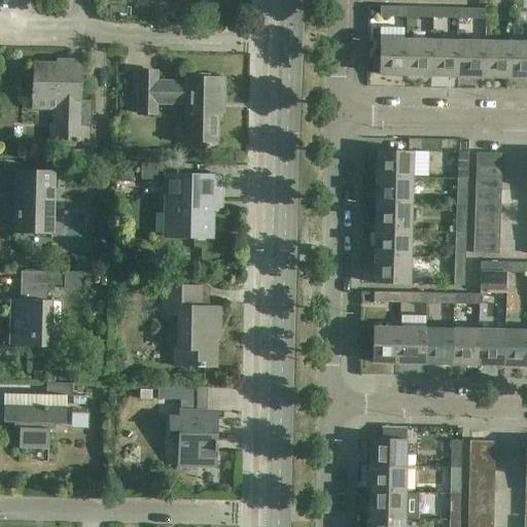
[(380,18),(391,18),(407,19),(407,7),(380,6),(380,18)]
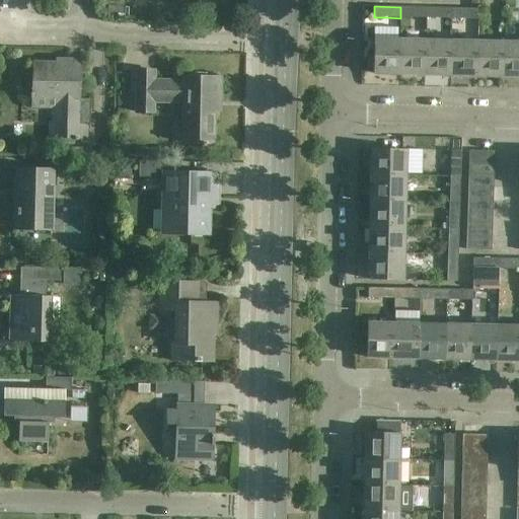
[(427,8),(400,7),(400,18),(427,18),(427,8)]
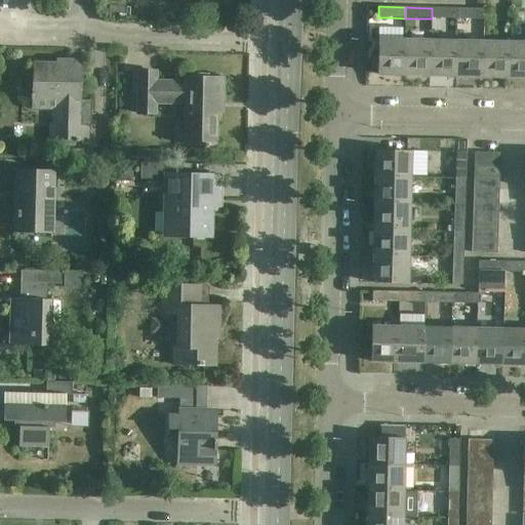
[(457,8),(432,8),(432,18),(457,19),(457,8)]
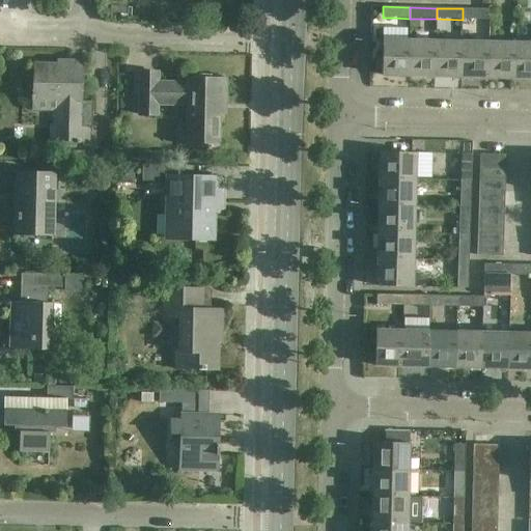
[(490,9),(463,8),(463,20),(490,21),(490,9)]
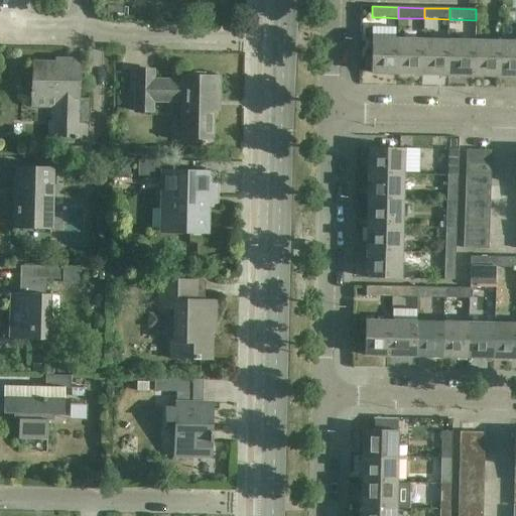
[(371,74),(396,75),(397,39),(371,39),(371,74)]
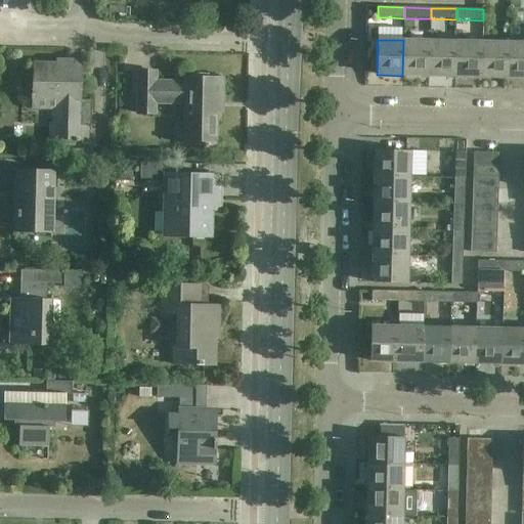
[(430,41),(403,40),(402,76),(430,76),(430,41)]
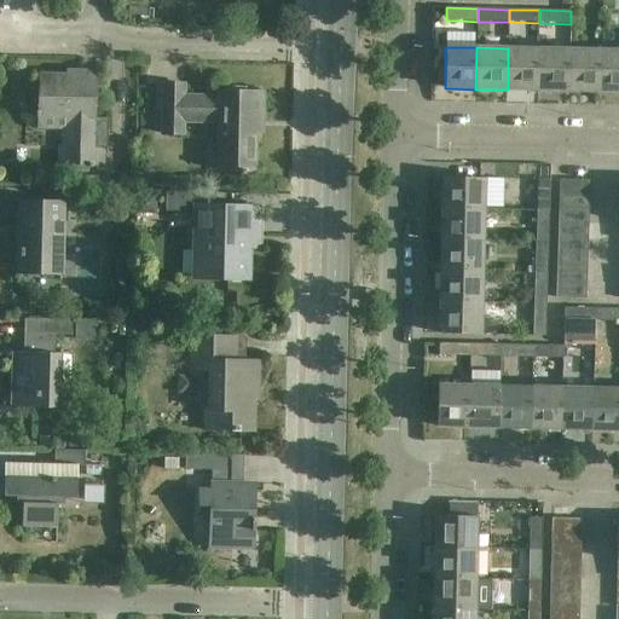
[(539,50),(508,48),(508,90),(539,91),(539,50)]
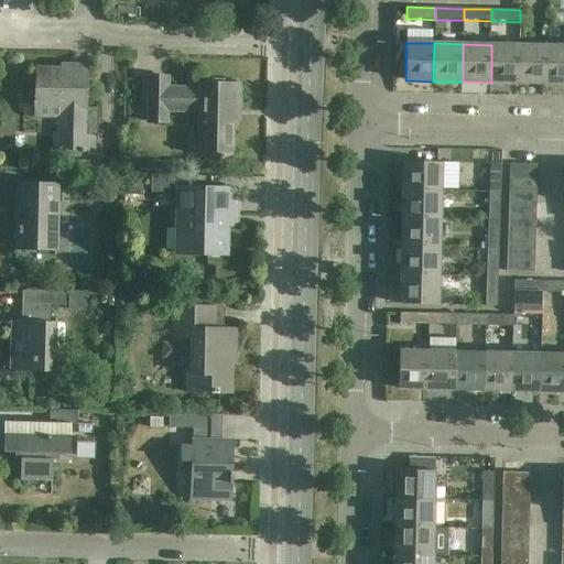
[(520,45),(491,45),(491,83),(519,84),(520,45)]
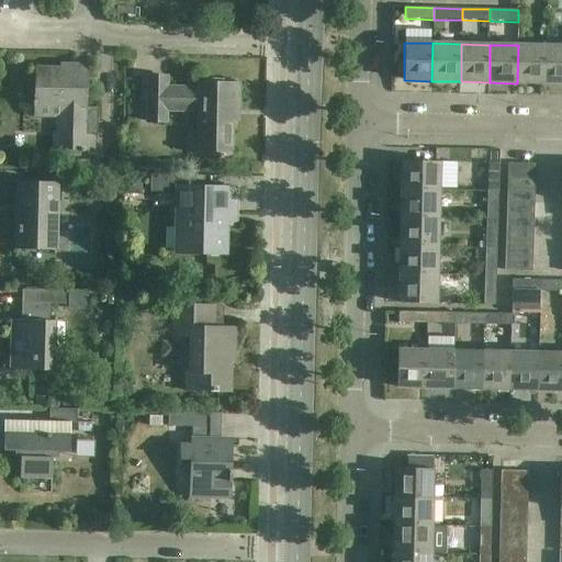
[(546,46),(518,45),(517,83),(546,83),(546,46)]
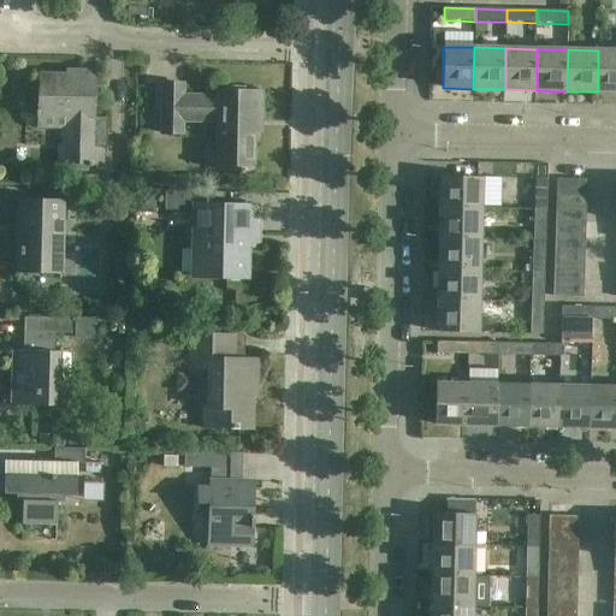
[(615,51),(598,51),(598,92),(615,92),(615,51)]
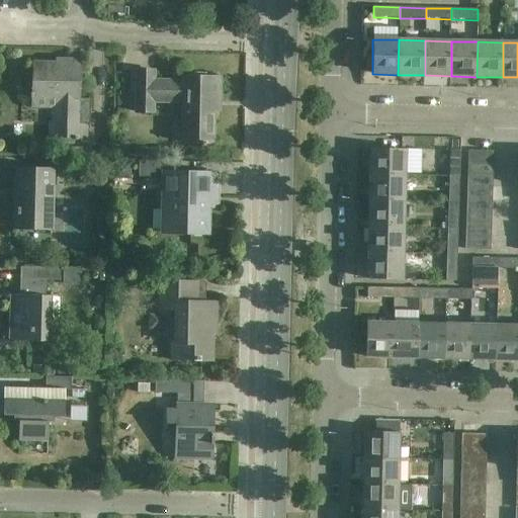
[(50,138),(58,138),(86,139),(86,123),(89,123),(90,99),(79,99),(80,67),(73,67),(73,69),(59,68),(59,66),(32,66),(32,93),(30,93),(30,98),(32,98),(32,106),(33,106),(33,98),(59,99),(59,123),(50,122),(50,138)]
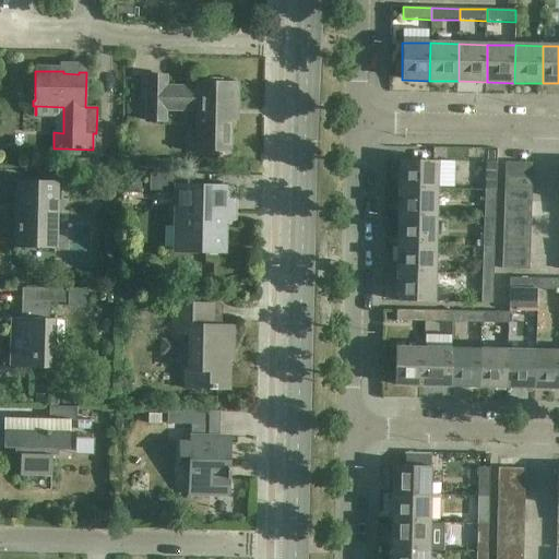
[(147,76),(146,98),(146,121),(165,121),(165,110),(198,111),(197,158),(223,159),(223,155),(229,155),(230,105),(237,105),(237,84),(198,83),(198,88),(166,87),(166,76),(147,76)]
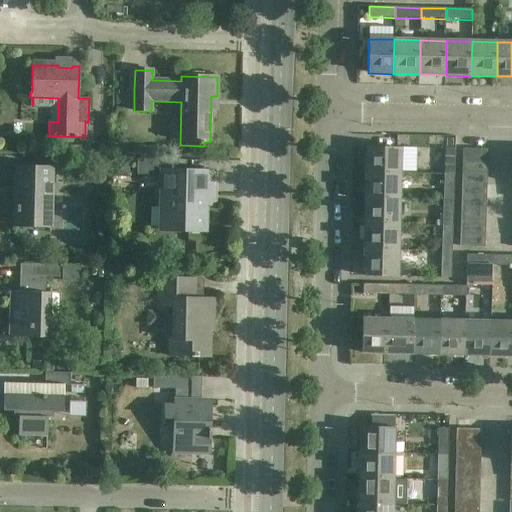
[(366,147),(366,172),(400,172),(400,148),(366,147)]
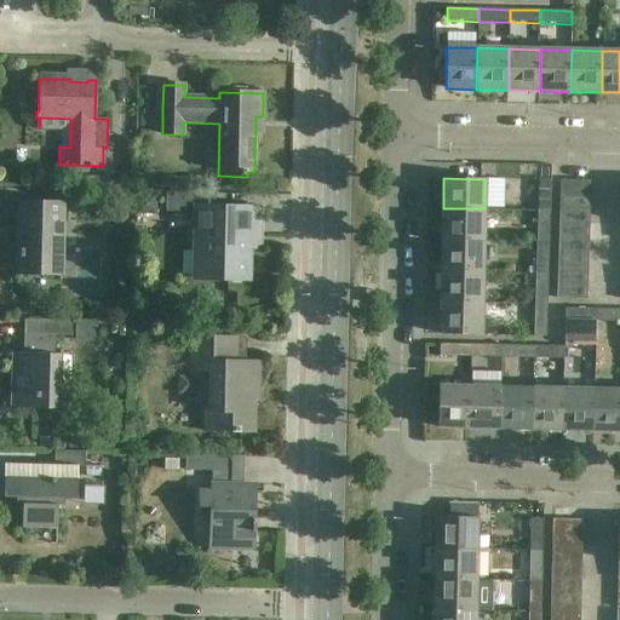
[(539,181),(539,189),(538,212),(550,212),(551,181),(539,181)]
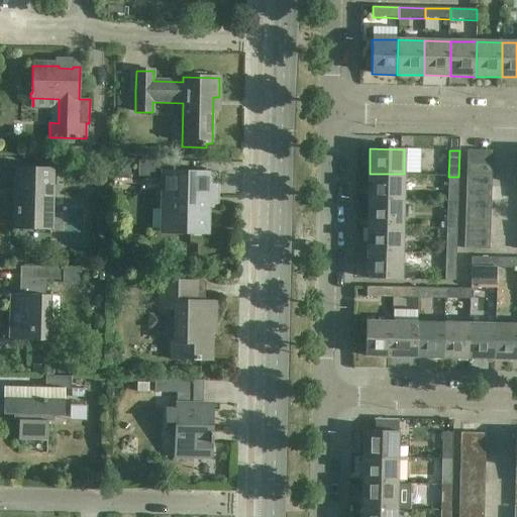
[(468,150),(467,163),(492,164),(493,151),(468,150)]
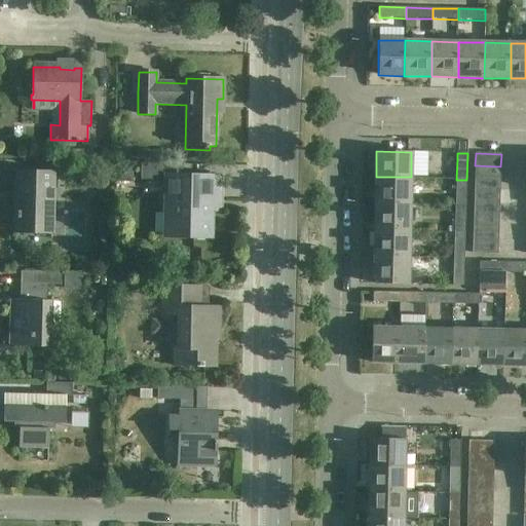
[(141,180),(166,180),(166,196),(172,196),(171,237),(210,238),(211,211),(205,210),(207,202),(221,202),(221,178),(165,177),(165,164),(141,163),(141,180)]
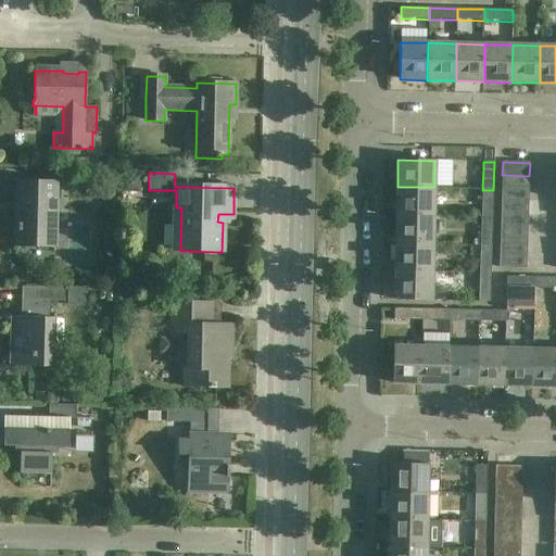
[(529,176),(502,175),(502,188),(529,189),(529,176)]
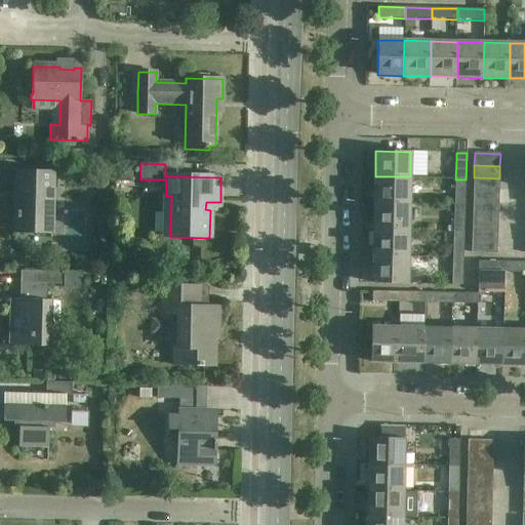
[(15,232),(36,232),(49,232),(50,199),(52,199),(52,172),(17,172),(16,193),(18,193),(17,231),(15,231),(15,232)]
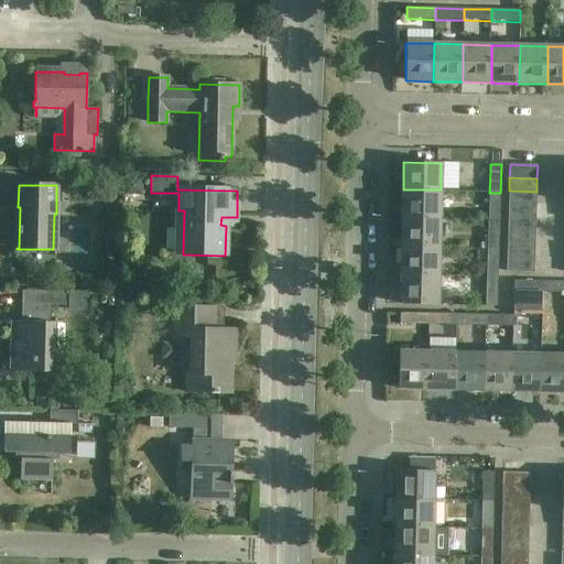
[(441,190),(403,190),(402,217),(440,218),(441,190)]
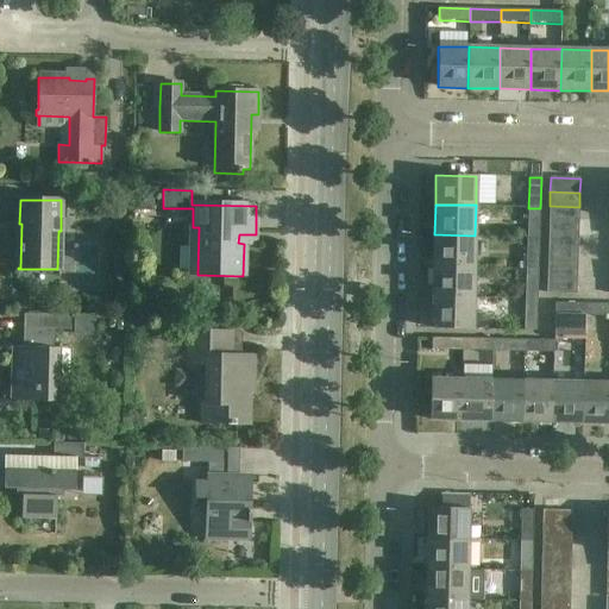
[(579,207),(550,206),(550,221),(578,221),(579,207)]
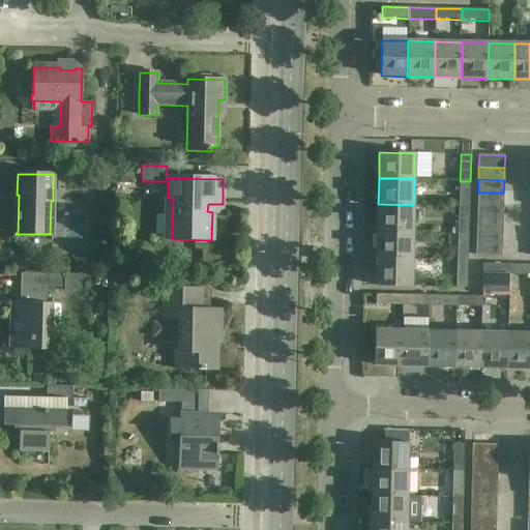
[(470,181),(460,181),(459,207),(469,208),(470,181)]
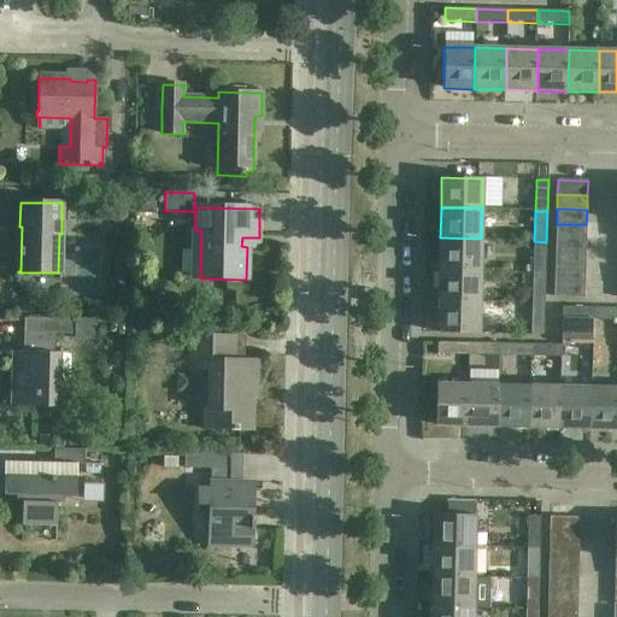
[(586,224),(557,224),(556,239),(586,239),(586,224)]
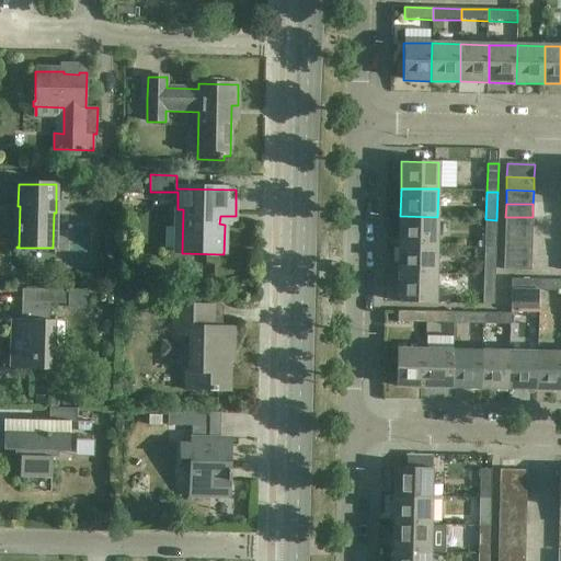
[(437,217),(400,216),(399,244),(437,245),(437,217)]
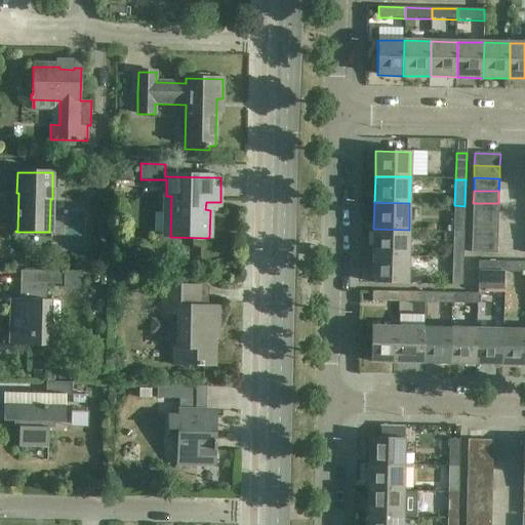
[(498,203),(473,203),(473,215),(498,216),(498,203)]
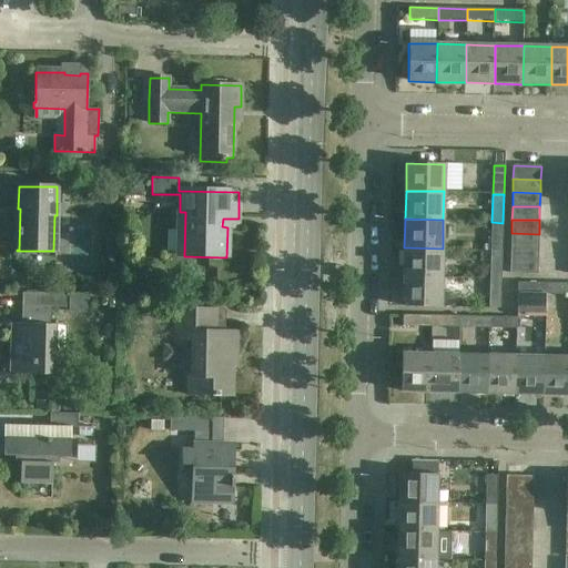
[(503,223),(492,222),(490,251),(501,251),(503,223)]
